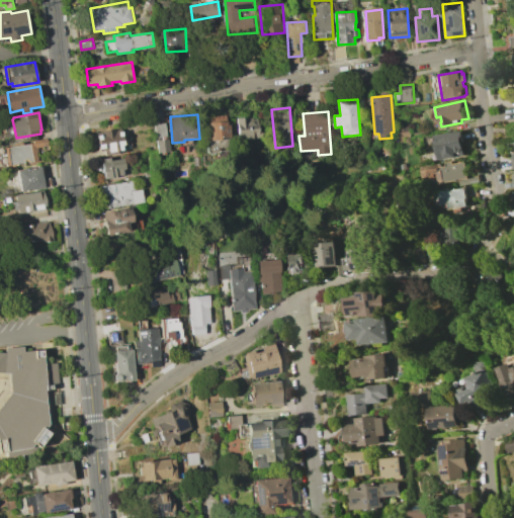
[(210,141),(208,116),(227,114),(228,125),(231,124),(232,137),(222,138),(222,140),(210,141)]
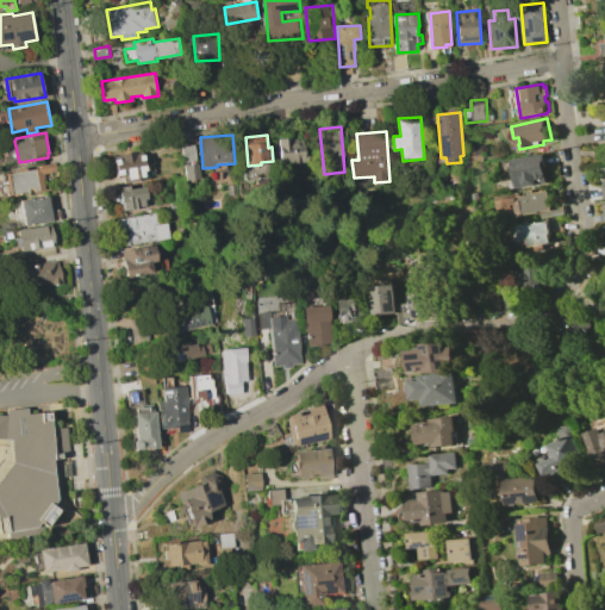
[(279,138),(292,137),(293,142),(305,141),(306,162),(281,165),(279,138)]
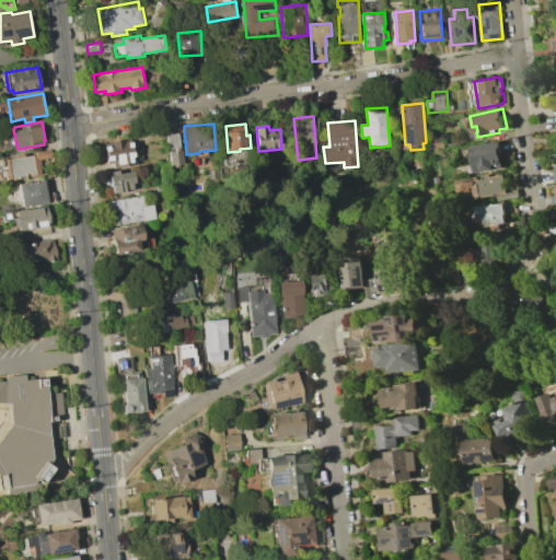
[(170,133),(181,132),(183,148),(178,149),(180,165),(172,165),(170,133)]
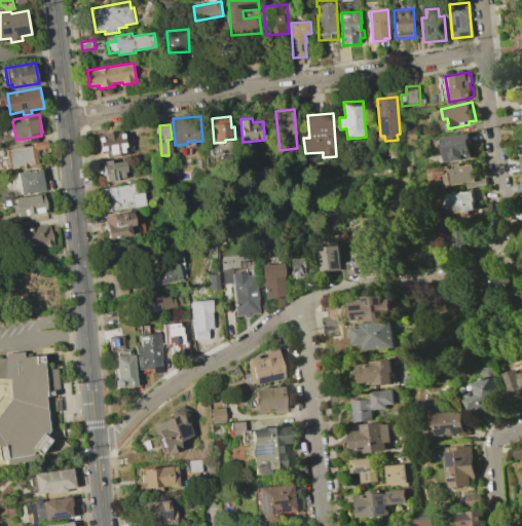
[(108,137),(107,134),(124,130),(129,155),(112,158),(111,155),(109,156),(108,152),(103,153),(100,138),(108,137)]
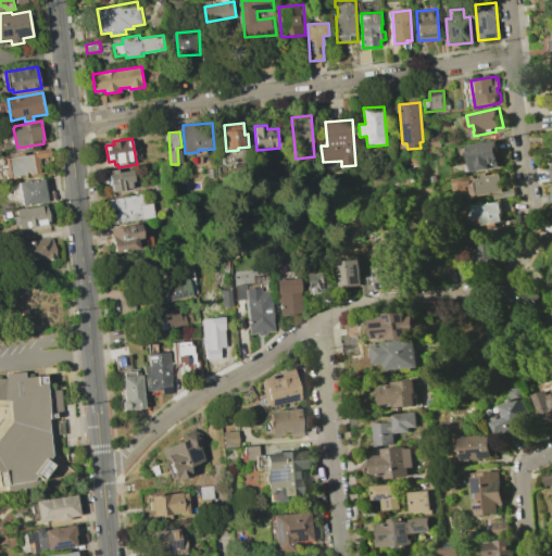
[(499,140),(503,166),(476,172),(472,146),(499,140)]
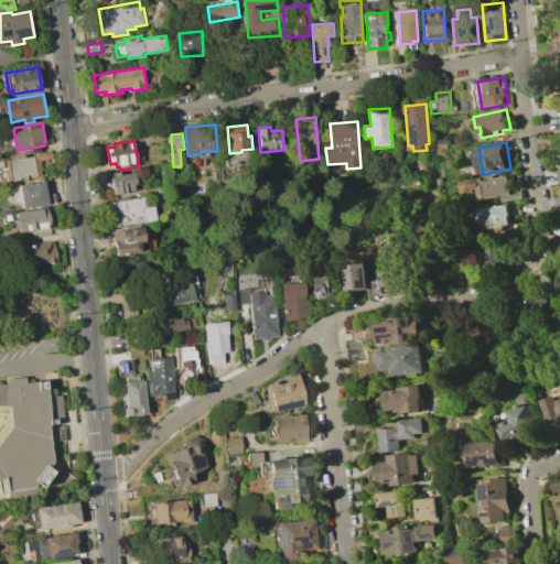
[(9,181),(6,158),(54,150),(55,160),(42,162),(44,175),(9,181)]
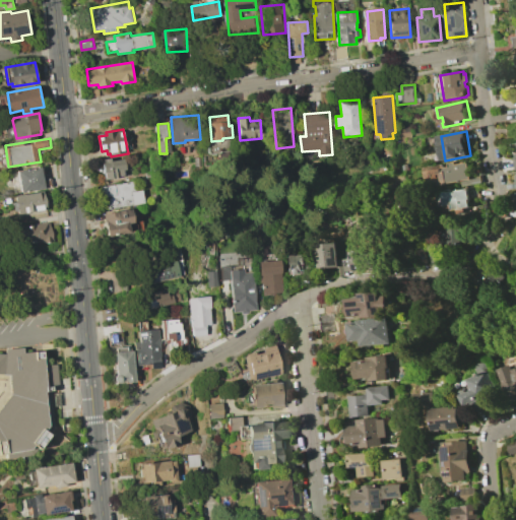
[(112,158),(113,161),(126,158),(128,175),(120,176),(121,177),(108,179),(107,173),(105,173),(103,160),(112,158)]
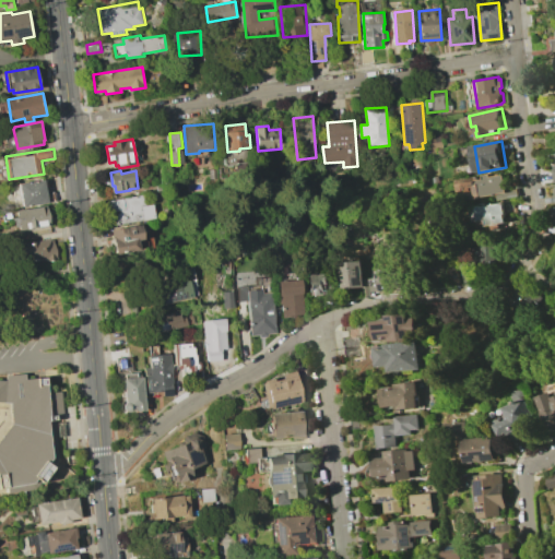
[(493,174),(494,177),(507,175),(510,192),(477,198),(475,189),(460,192),(458,180),(493,174)]
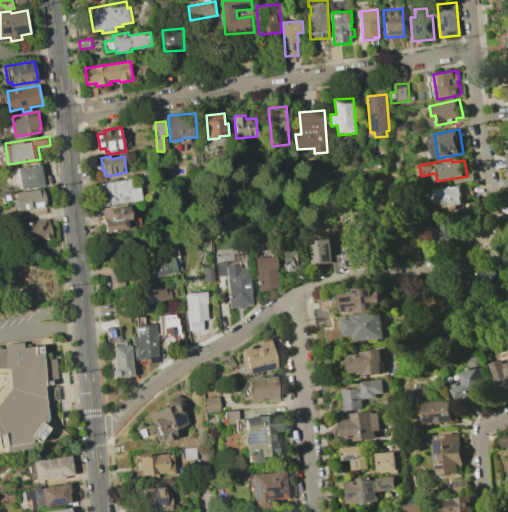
[(41,164),(43,175),(49,174),(50,183),(45,184),(45,186),(21,189),(18,168),(41,164)]
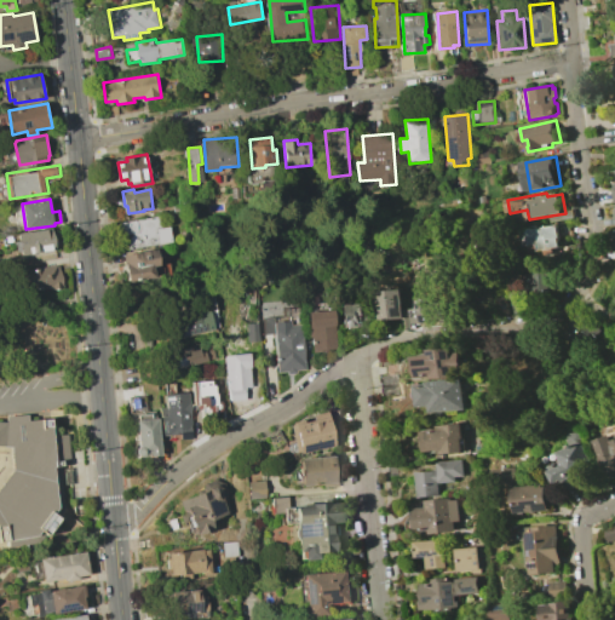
[(164,216),(165,228),(172,227),(174,242),(130,250),(127,237),(136,236),(134,234),(124,235),(121,223),(164,216)]
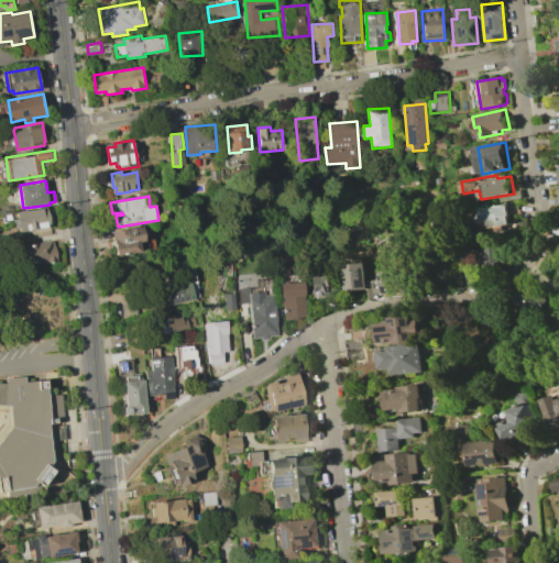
[(490,207),(490,208),(511,203),(513,216),(511,217),(512,224),(492,228),(491,222),(483,223),(481,208),(490,207)]
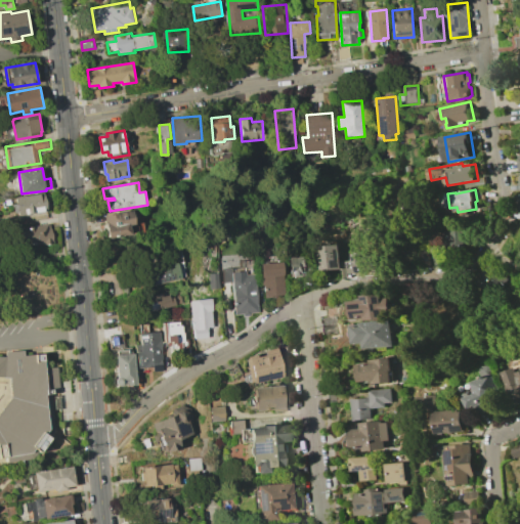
[(46,192),(48,212),(19,216),(17,197),(46,192)]
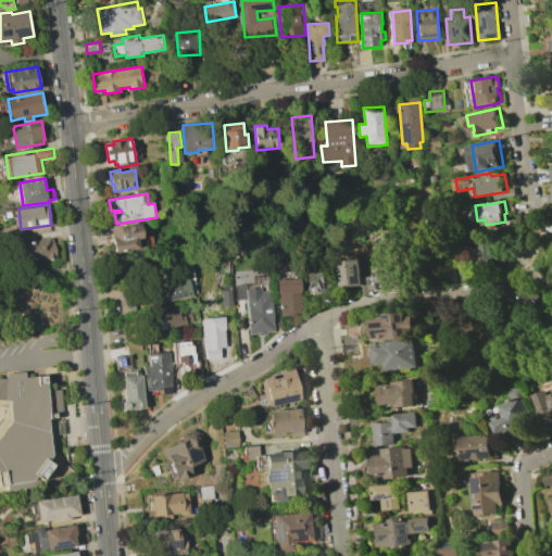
[(143,224),(146,238),(141,239),(142,249),(117,252),(114,228),(143,224)]
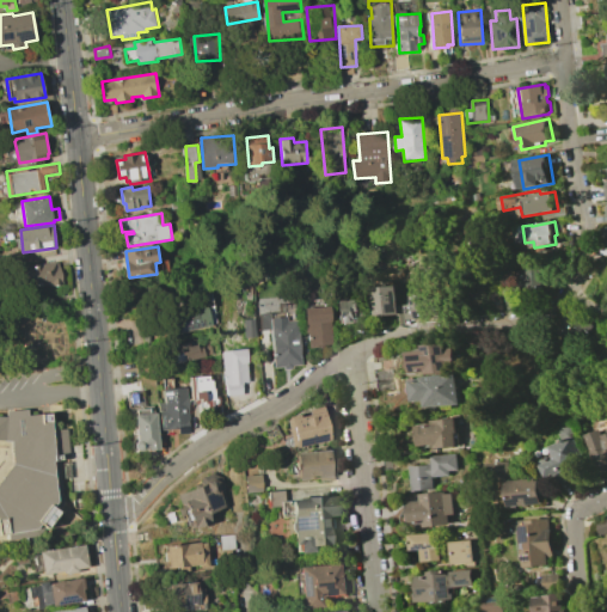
[(61,261),(65,283),(54,286),(53,283),(38,287),(35,265),(61,261)]
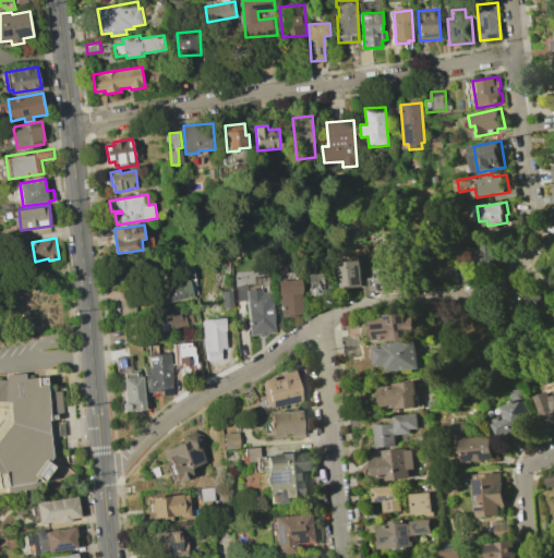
[(495,253),(497,270),(481,271),(479,254),(495,253)]
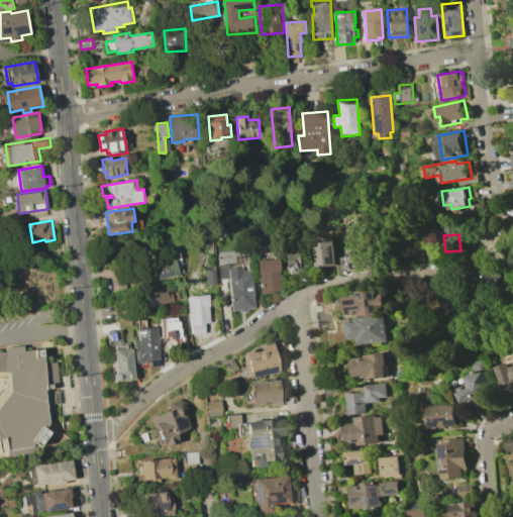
[(340,265),(320,267),(318,242),(338,241),(340,265)]
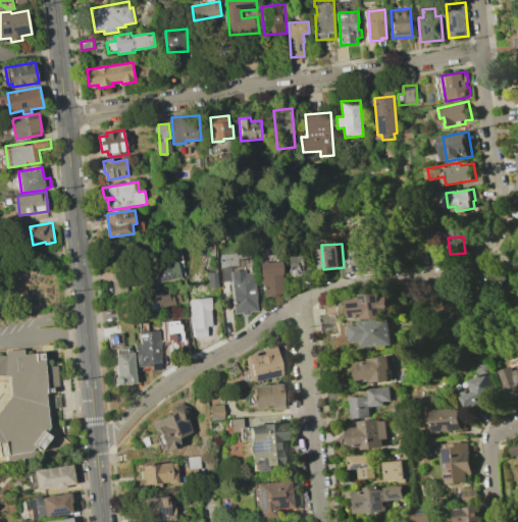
[(350,272),(349,260),(354,260),(353,253),(374,251),(376,271),(364,272),(364,271),(350,272)]
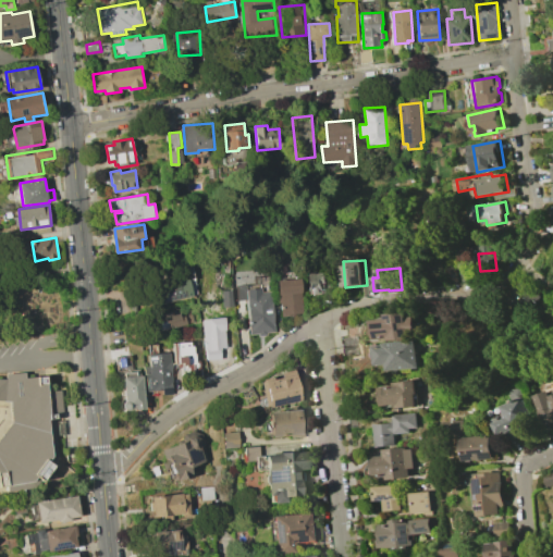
[(327,271),(327,275),(331,275),(332,283),(328,284),(329,293),(309,295),(307,273),(327,271)]
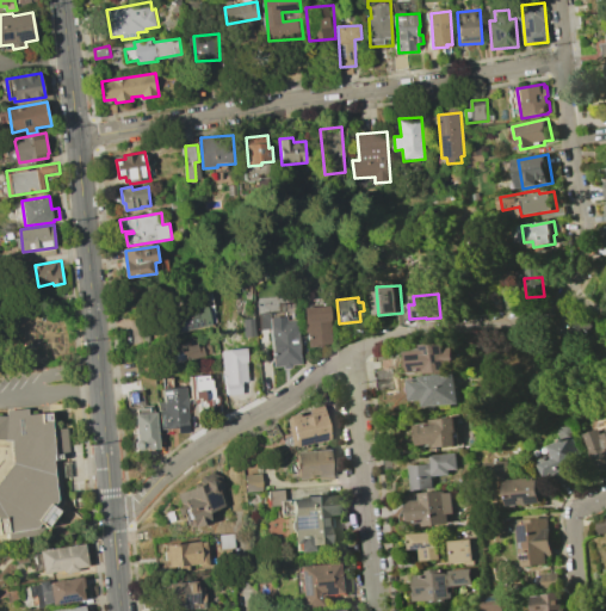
[(211,304),(212,312),(211,313),(214,325),(180,333),(175,314),(211,304)]
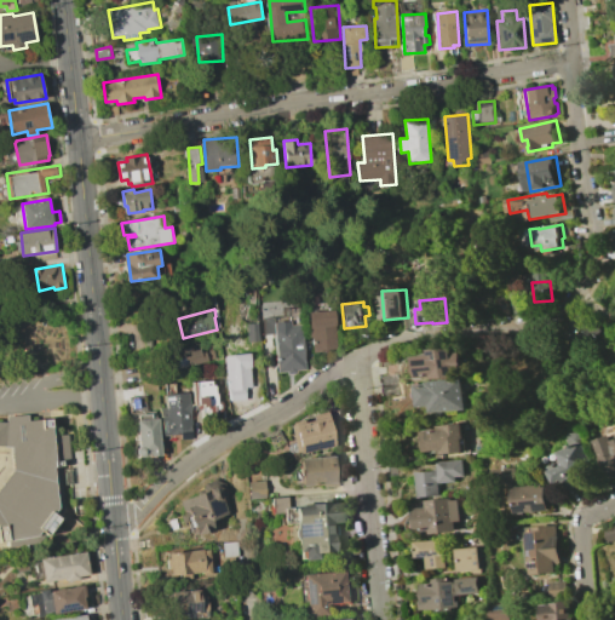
[(334,310),(338,346),(333,348),(333,350),(316,351),(315,337),(312,337),(311,328),(310,328),(309,313),(334,310)]
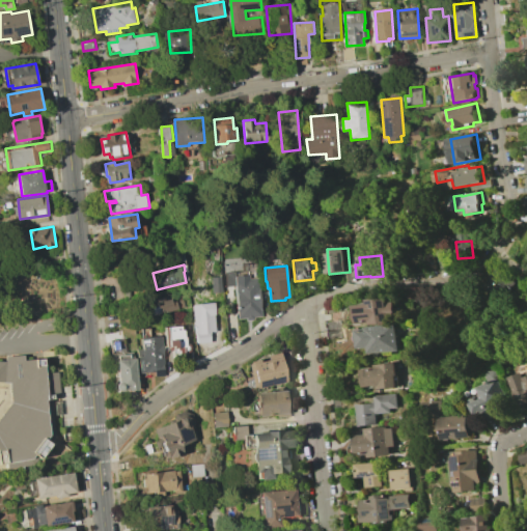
[(259,278),(264,316),(255,317),(255,319),(247,320),(247,318),(240,319),(236,286),(229,287),(227,273),(237,272),(238,276),(250,275),(250,278),(259,278)]
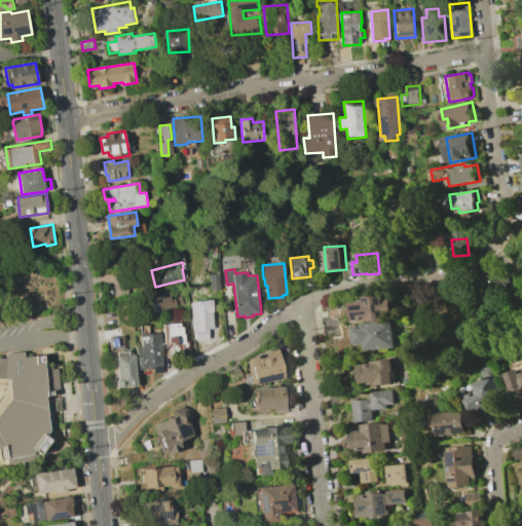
[(220,273),(222,289),(212,290),(211,274),(220,273)]
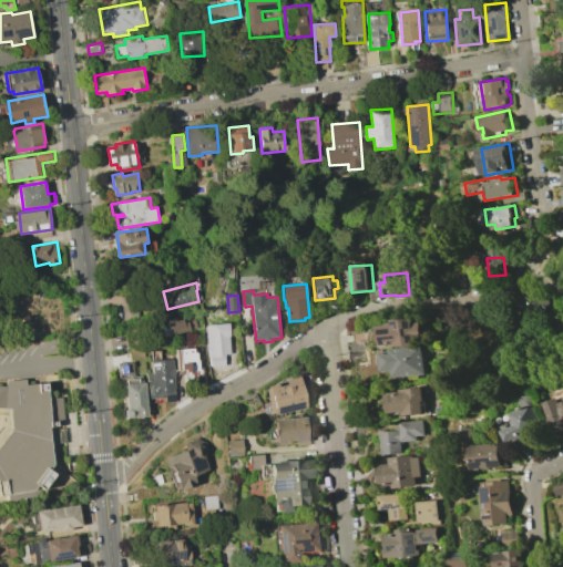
[(178,317),(180,321),(185,319),(186,322),(191,321),(193,329),(165,338),(162,327),(163,327),(162,321),(178,317)]
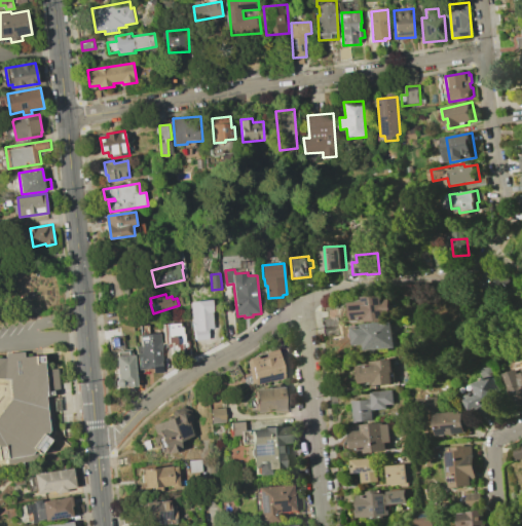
[(369,301),(369,296),(386,295),(387,299),(394,299),(395,314),(388,314),(388,320),(371,321),(371,320),(357,321),(356,302),(369,301)]
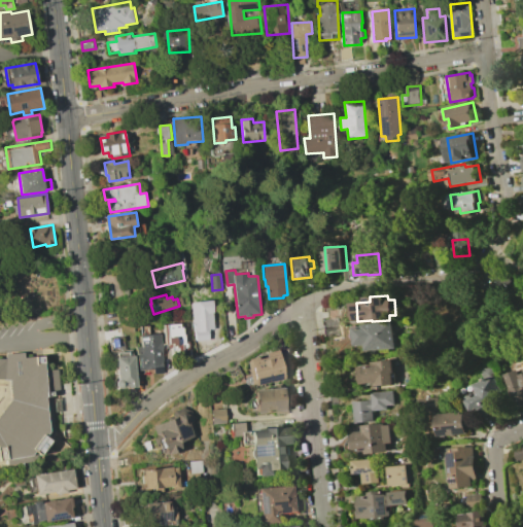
[(213,301),(216,329),(210,330),(211,340),(197,342),(192,303),(213,301)]
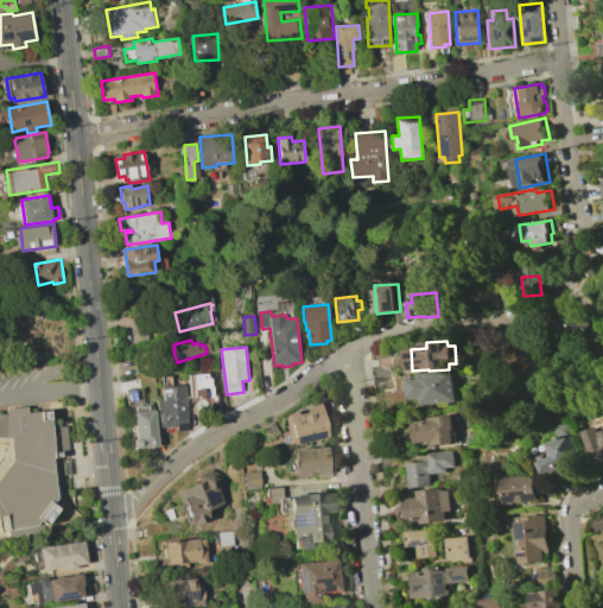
[(425,377),(424,374),(458,371),(461,401),(427,404),(426,398),(413,399),(412,378),(425,377)]
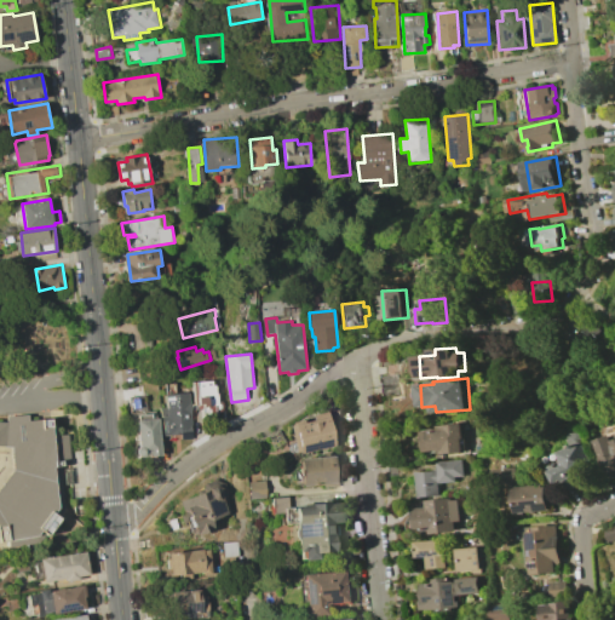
[(195,382),(222,379),(225,413),(199,417),(195,382)]
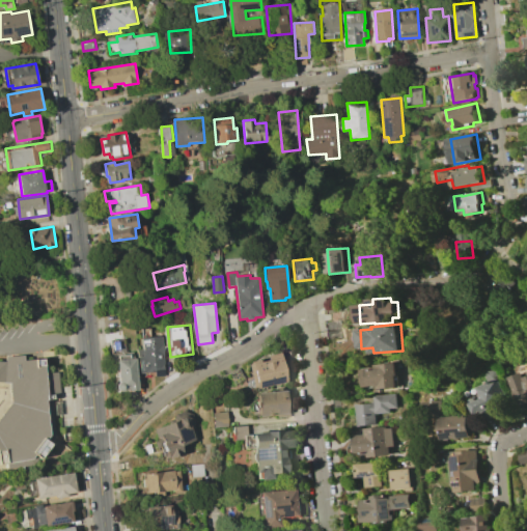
[(143,350),(142,338),(164,337),(167,375),(158,376),(157,372),(141,373),(140,350),(143,350)]
